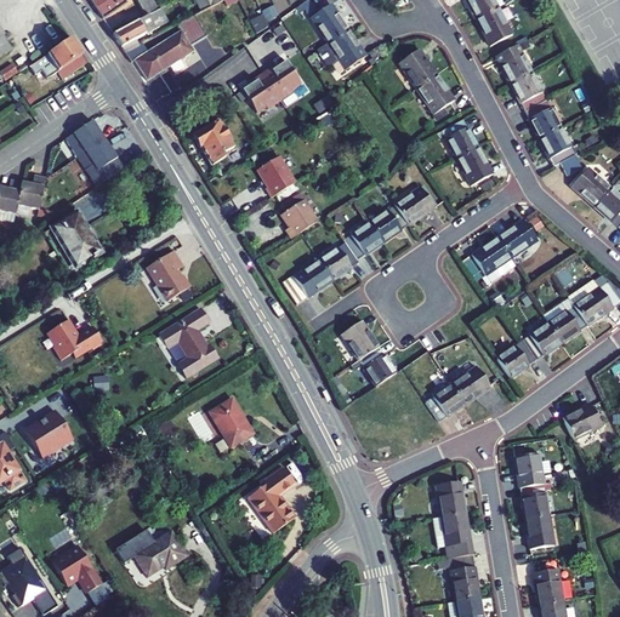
[(104,16),(106,16),(128,0),(92,0),(103,16),(104,16)]
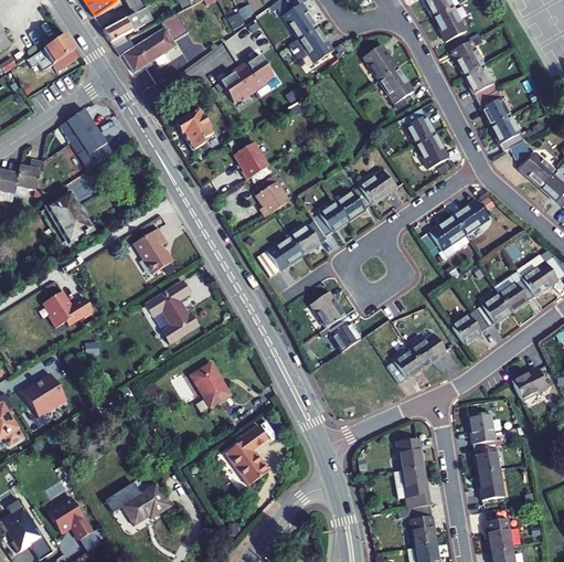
[(127,0),(134,13),(148,6),(145,0),(127,0)]
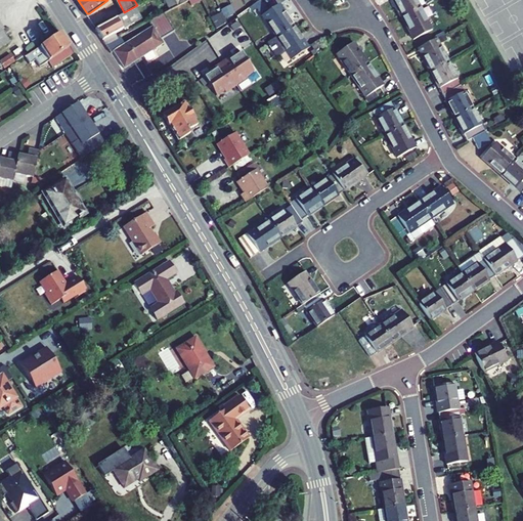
[(184,0),(178,3),(181,8),(199,0),(184,0)]
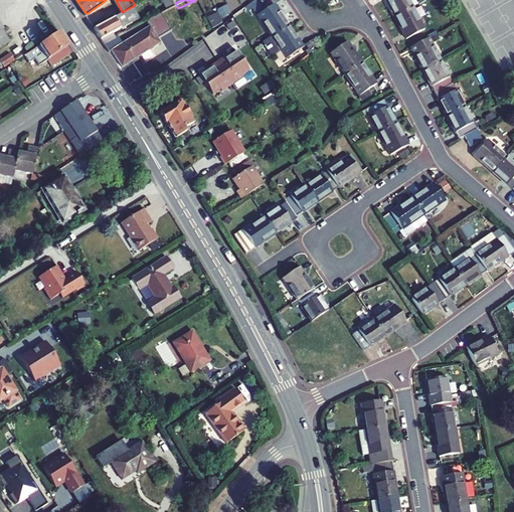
[(254,0),(246,5),(249,8),(253,5),(257,11),(264,7),(259,0),(254,0)]
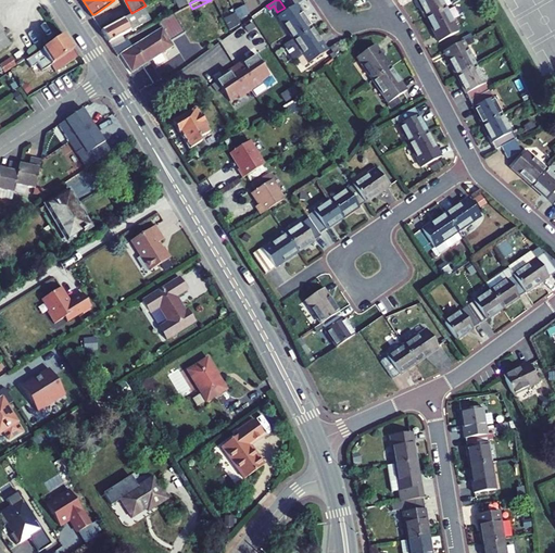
[(419,0),(427,14),(445,4),(451,1),(451,0),(419,0)]
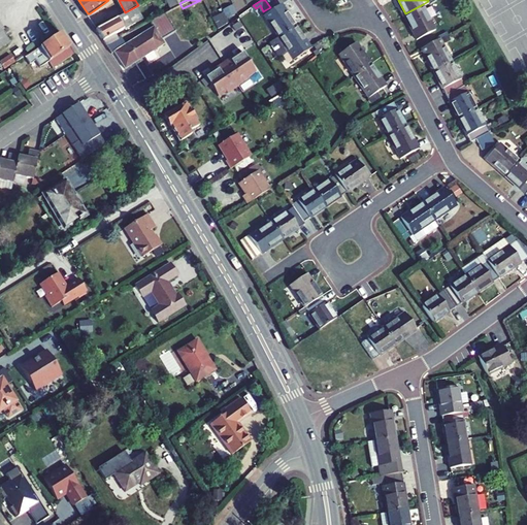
[(265,12),(280,35),(296,24),(282,1),(265,12)]
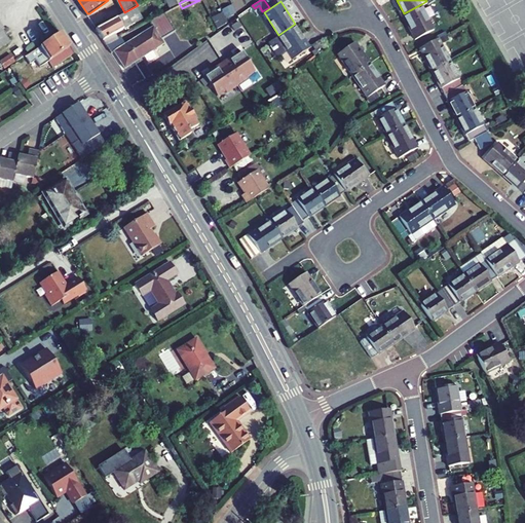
[(404,13),(416,37),(434,27),(421,4),(404,13)]
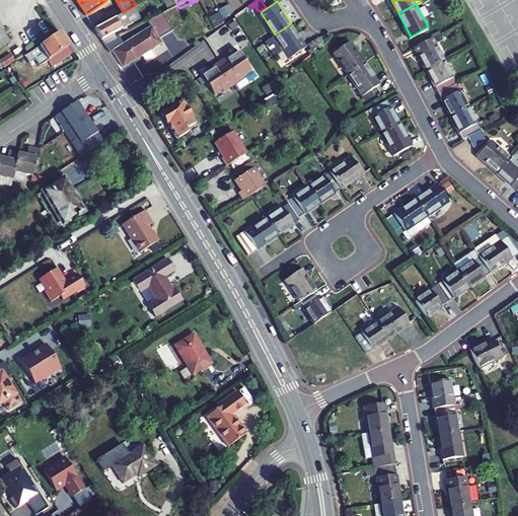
[(123,12),(94,26),(105,44),(118,37),(117,35),(115,30),(131,21),(129,16),(139,11),(136,5),(123,12)]
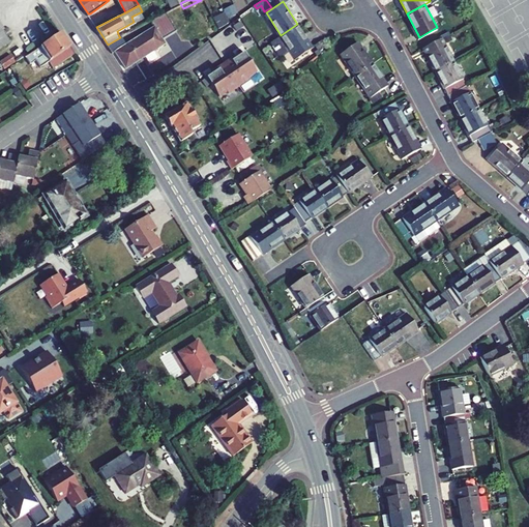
[(120,37),(108,45),(113,52),(116,50),(126,66),(166,41),(164,37),(177,28),(168,10),(152,19),(155,24),(126,41),(122,34),(119,36),(120,37)]
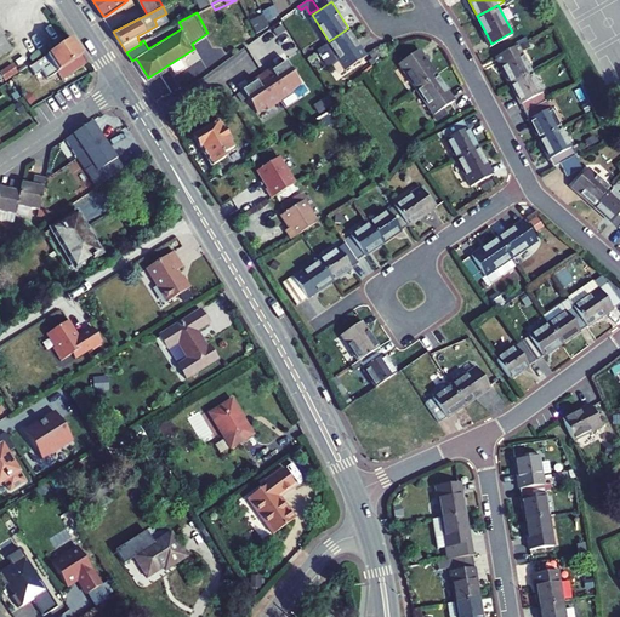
[(257,32),(269,24),(263,12),(251,18),(257,32)]
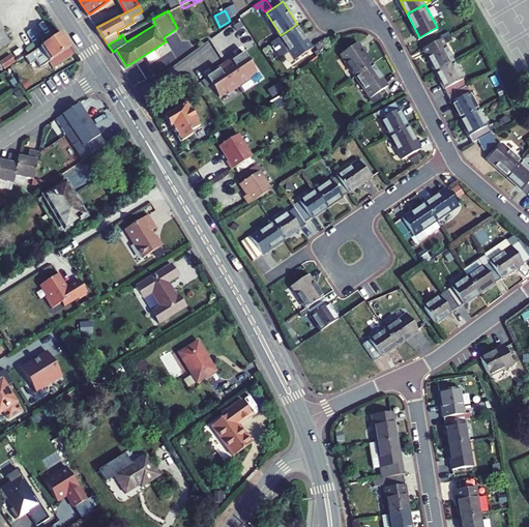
[(134,22),(145,17),(142,11),(131,17),(134,22)]
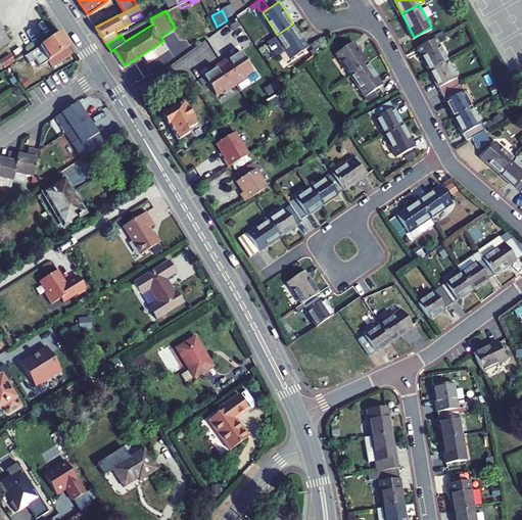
[(0,45),(11,38),(0,21),(0,45)]
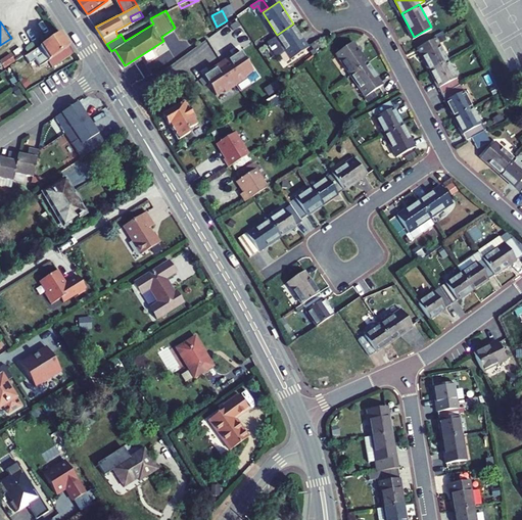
[(277,35),(268,41),(277,54),(286,48),(292,56),(309,45),(293,24),(277,35)]
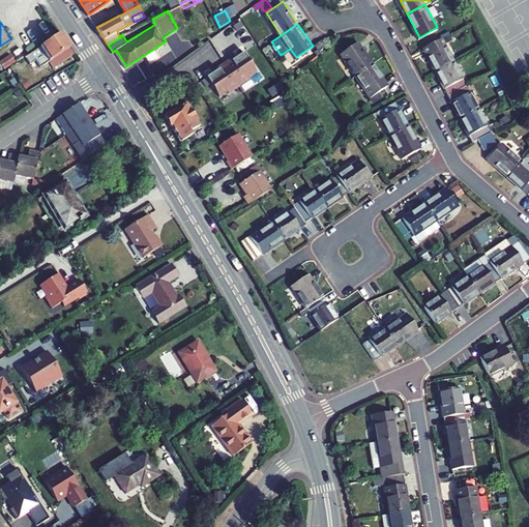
[(76,51),(62,31),(26,55),(31,61),(36,58),(40,64),(50,59),(54,65),(76,51)]
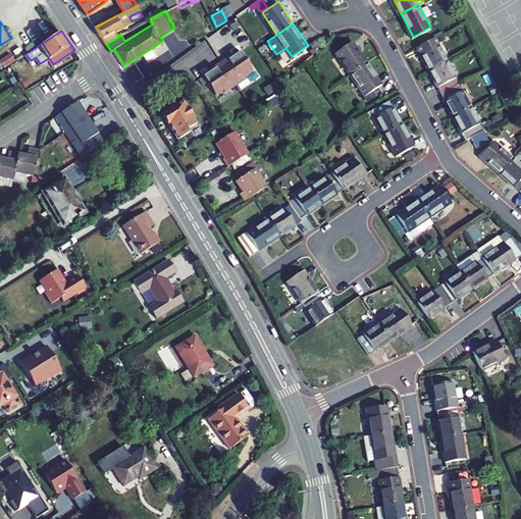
[(429,68),(448,59),(435,36),(417,45),(429,68)]
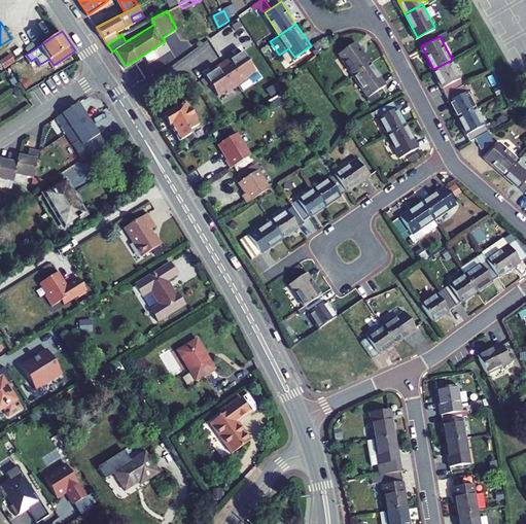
[(339,51),(354,73),(371,62),(356,40),(339,51)]
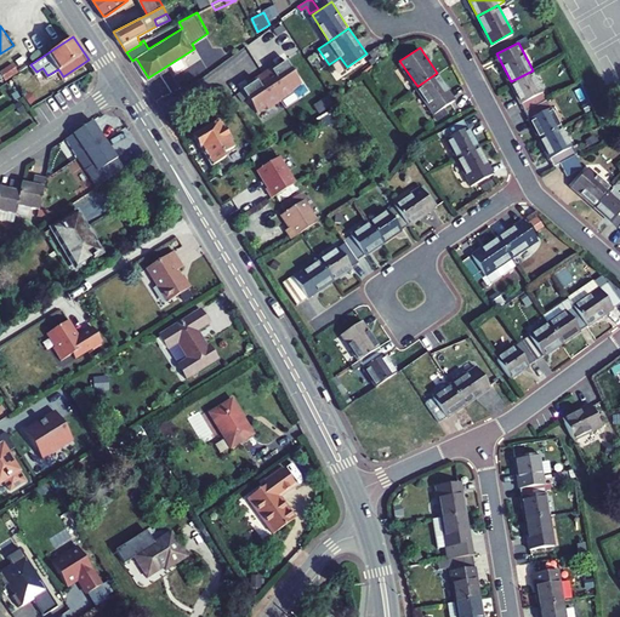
[(271,64),(263,70),(280,97),(294,89),(293,86),(301,80),(286,58),(279,63),(273,67),(271,64)]
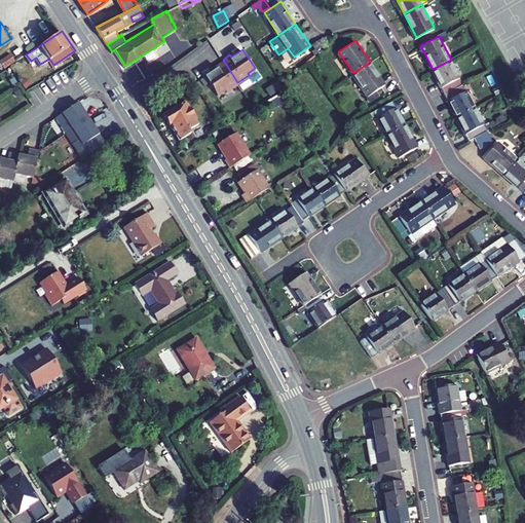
[(212,69),(205,74),(218,92),(225,87),(227,89),(237,82),(223,60),(216,64),(217,66),(212,69)]
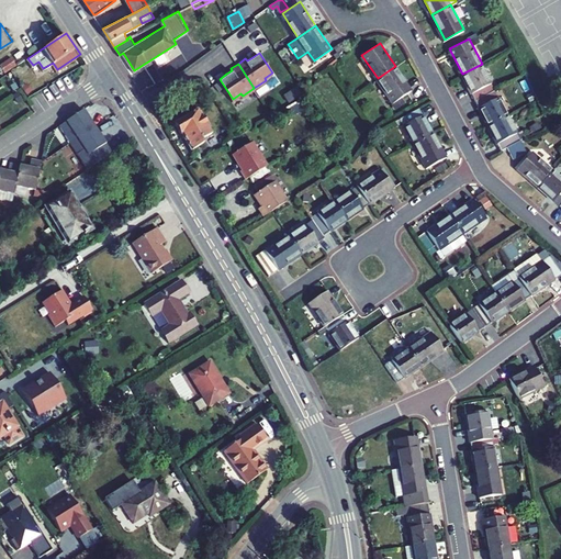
[(462,74),(475,99),(495,89),(482,64),(462,74)]
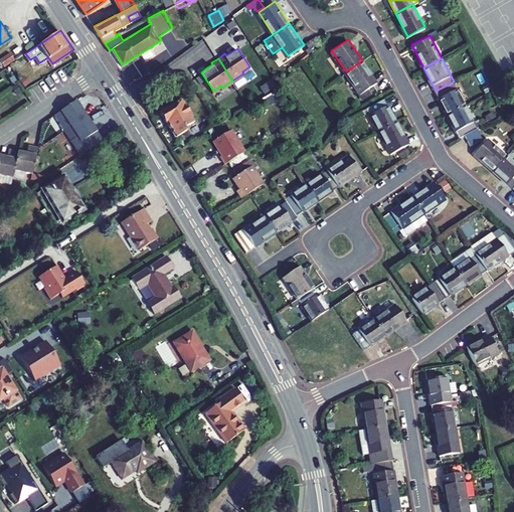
[(346,71),(361,93),(377,81),(362,60),(346,71)]
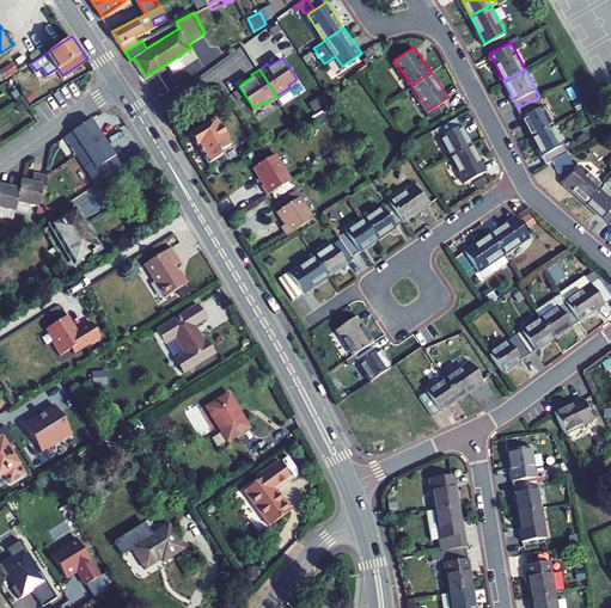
[(518,108),(532,134),(554,123),(539,97),(518,108)]
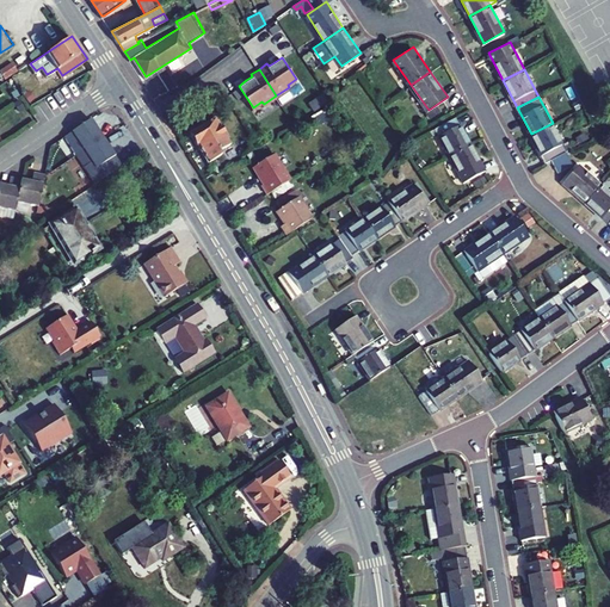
[(232,142),(216,116),(191,131),(197,143),(198,142),(209,161),(222,153),(220,149),(232,142)]
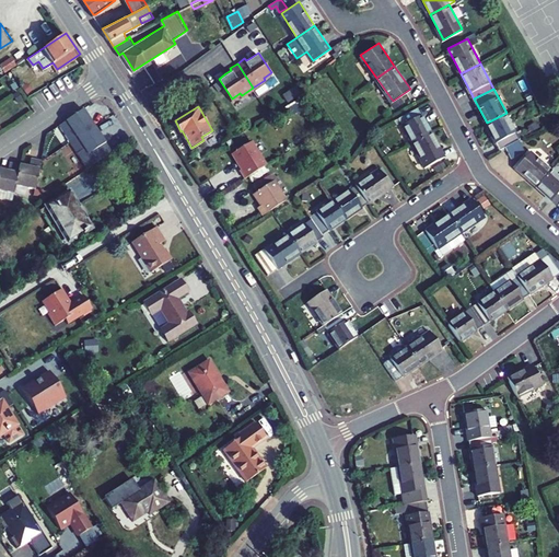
[(399,116),(411,141),(431,131),(418,106),(399,116)]
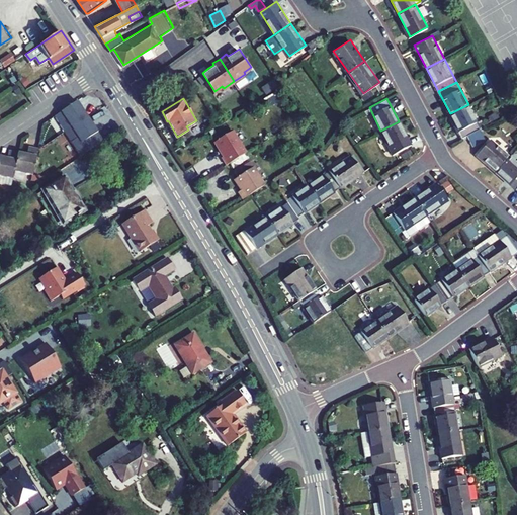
[(88,114),(78,99),(62,110),(65,115),(59,119),(65,130),(88,114)]
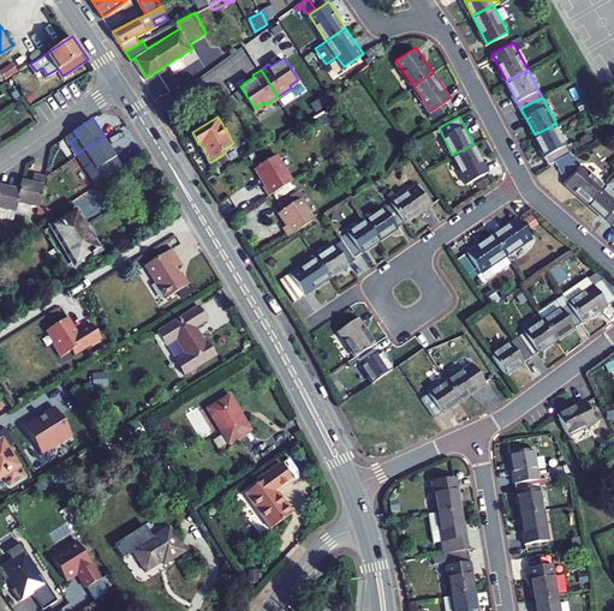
[(568,153),(570,151),(556,124),(535,135),(549,162),(550,162),(564,155),(568,153)]
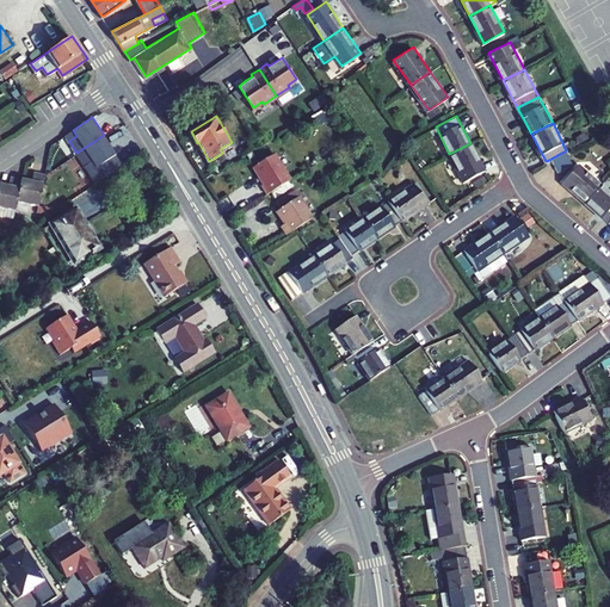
[(123,163),(104,135),(76,153),(97,181),(123,163)]
